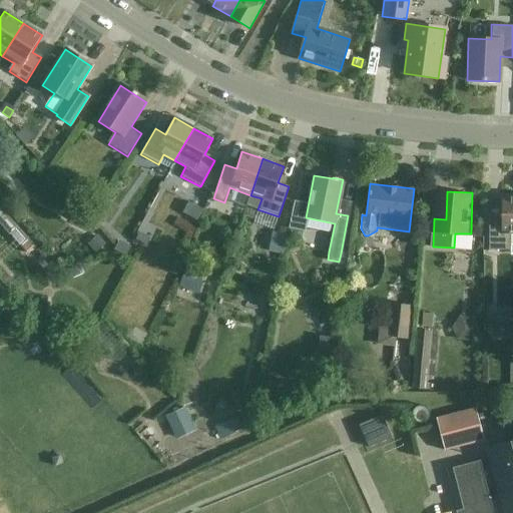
[(510,231),(512,231),(512,195),(501,195),(500,214),(488,214),(488,248),(510,248),(510,231)]
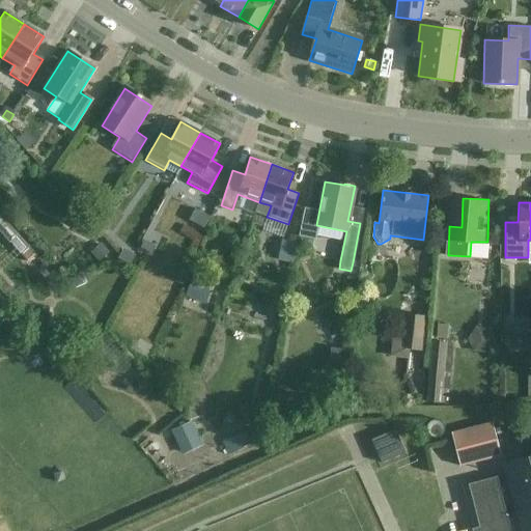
[(196,210),(190,221),(205,229),(212,218),(196,210)]
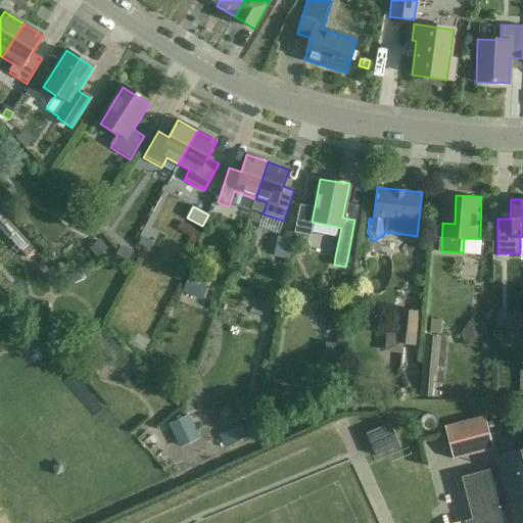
[(0,227),(10,239),(19,231),(0,208),(0,227)]
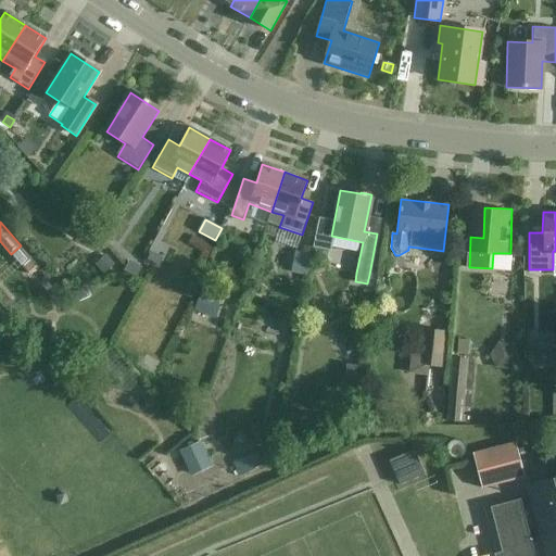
[(21,245),(11,254),(22,266),(29,258),(32,257),(21,245)]
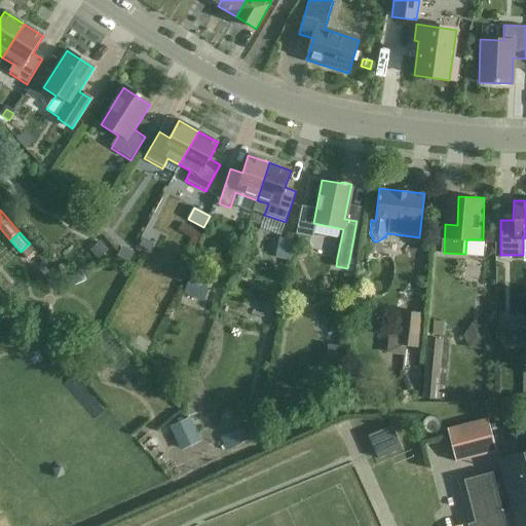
[(280,239),(276,258),(290,261),(294,242),(280,239)]
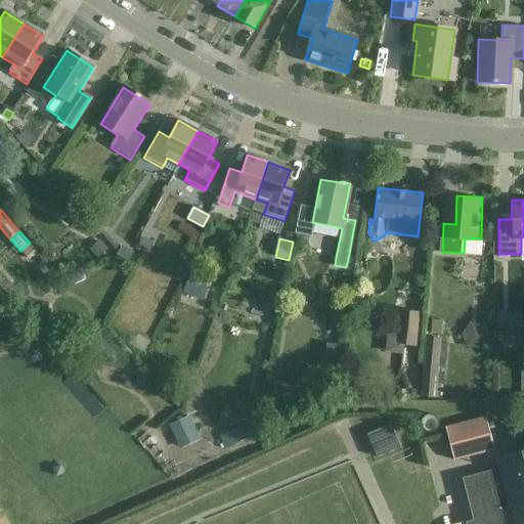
[(28,244),(20,251),(28,259),(36,253),(28,244)]
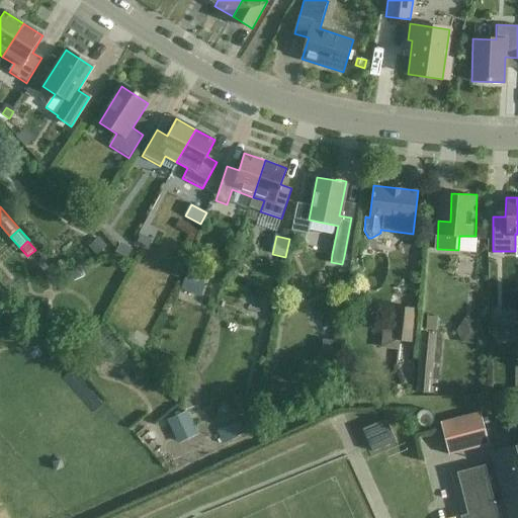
[(99,241),(91,249),(98,256),(106,249),(99,241)]
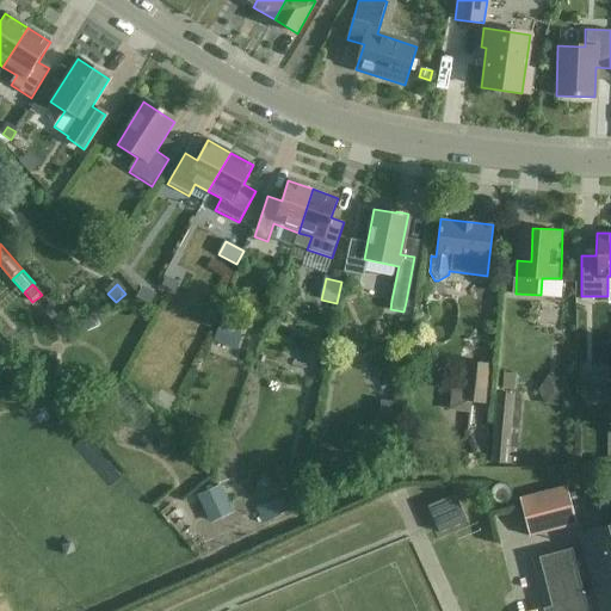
[(142,291),(136,301),(149,308),(154,298),(142,291)]
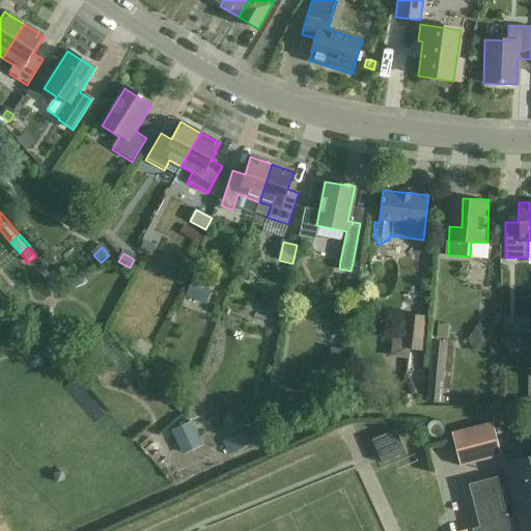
[(192,281),(186,297),(205,304),(212,288),(192,281)]
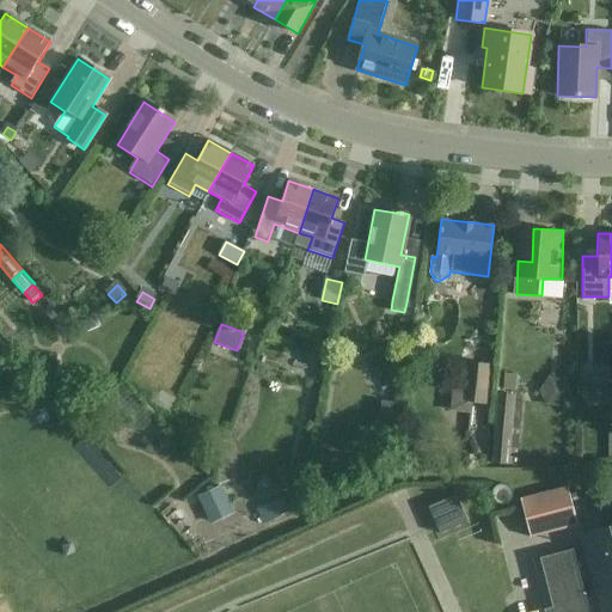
[(465,379),(466,379),(464,403),(489,405),(493,371),(487,371),(487,365),(467,362),(465,379)]
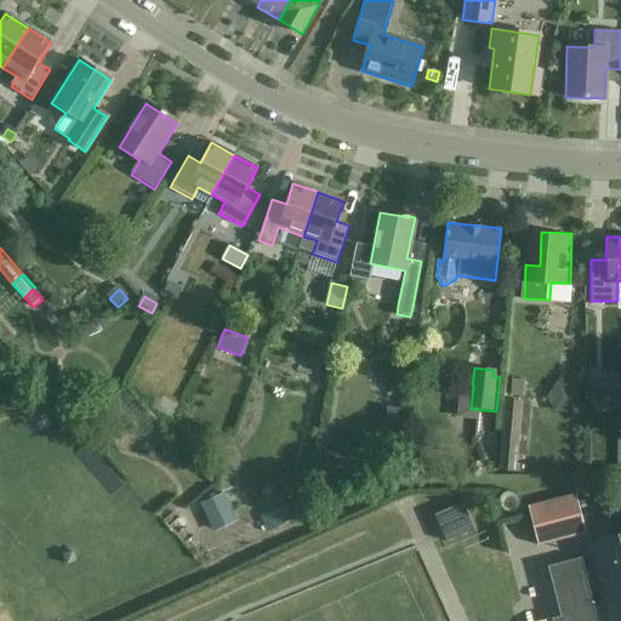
[(512,380),(511,397),(523,398),(524,381),(512,380)]
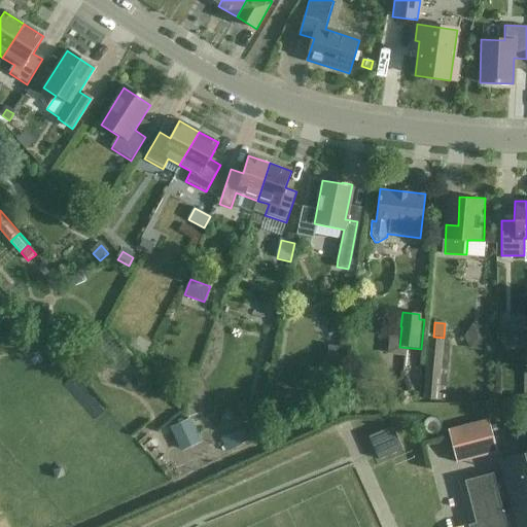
[(526,322),(511,323),(511,334),(511,346),(526,346),(526,322)]
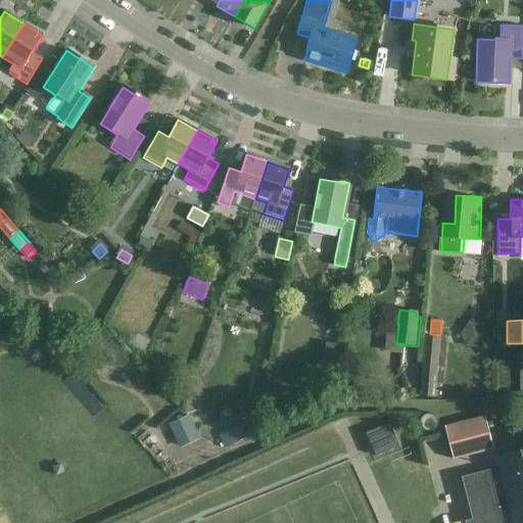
[(483,323),(469,322),(461,334),(467,347),(481,348),(489,336),(483,323)]
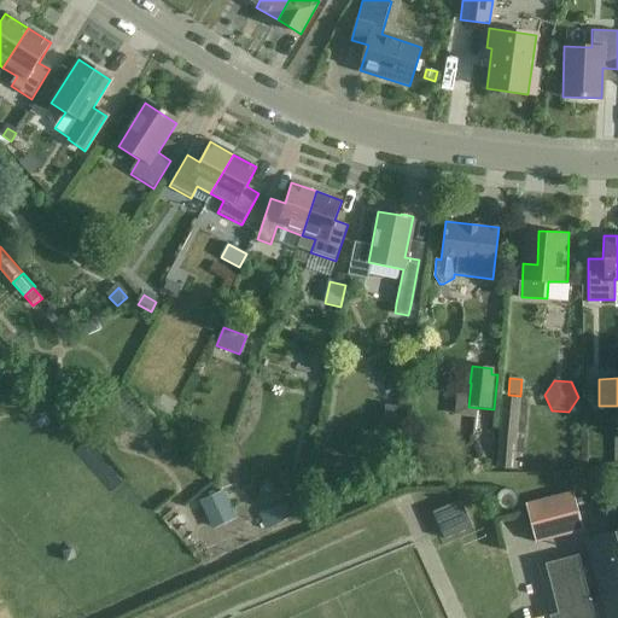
[(503,396),(495,466),(511,467),(519,397),(503,396)]
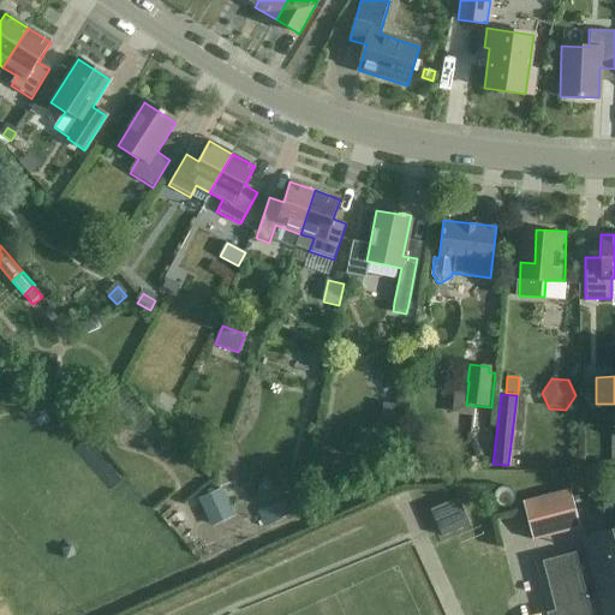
[(221,489),(201,499),(213,524),(232,515),(221,489)]
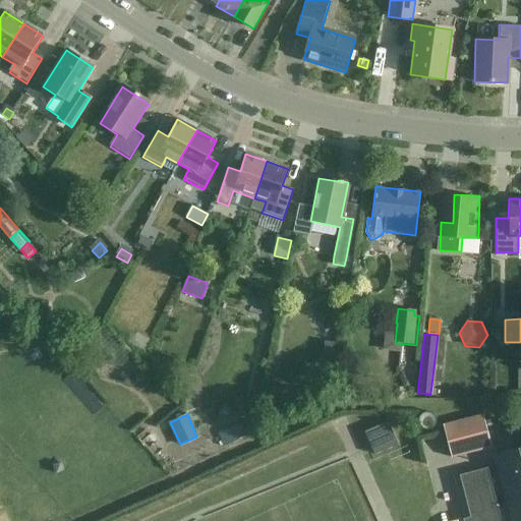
[(444,424),(452,458),(493,447),(483,414),(444,424)]
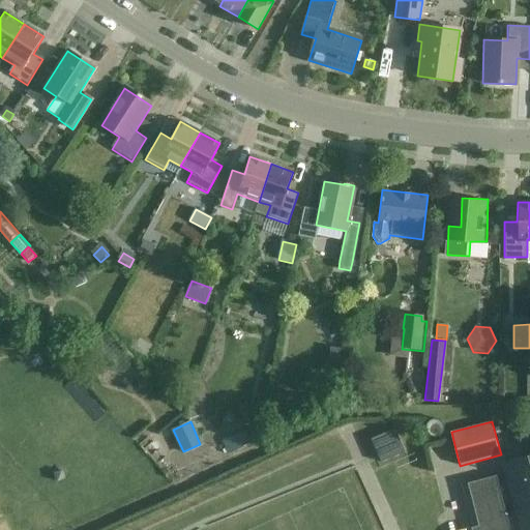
[(247,431),(224,442),(229,453),(253,442),(247,431)]
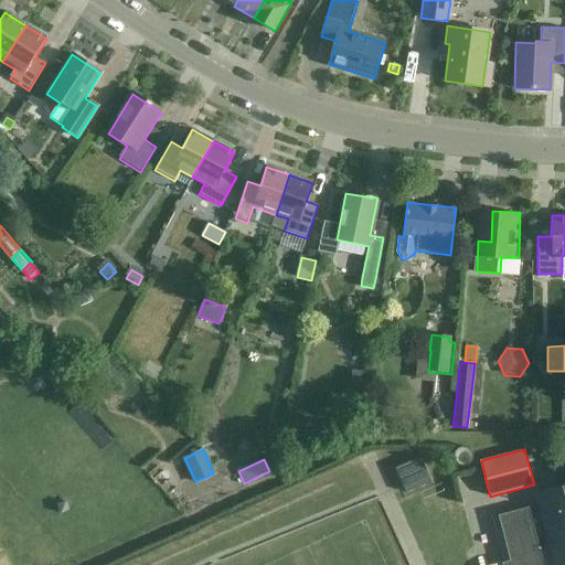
[(422,459),(397,470),(407,493),(432,482),(422,459)]
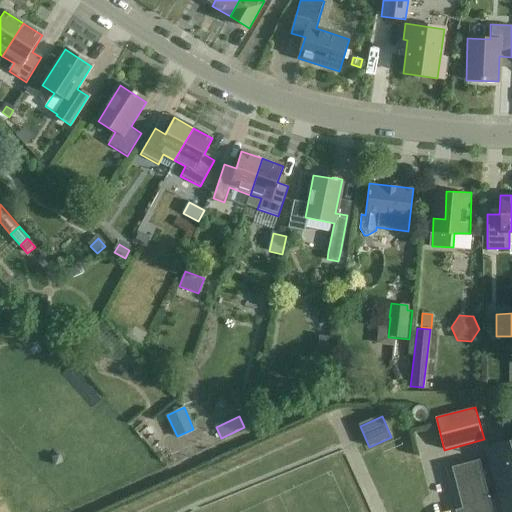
[(511,511),(511,443),(490,449),(503,500),(492,503),(480,461),(447,470),(458,510),(452,511),(511,511)]
